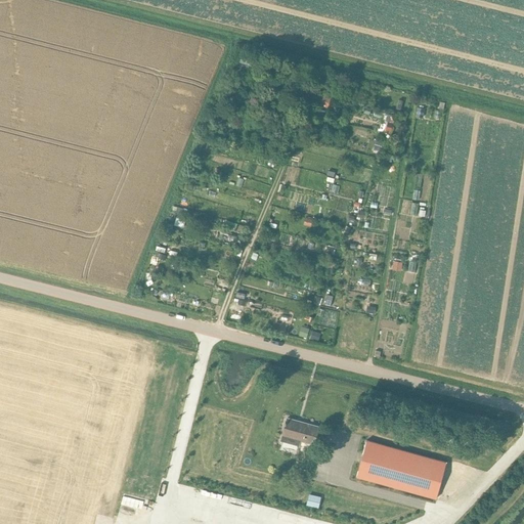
[(323,96),(320,105),(325,107),(330,98),(323,96)]
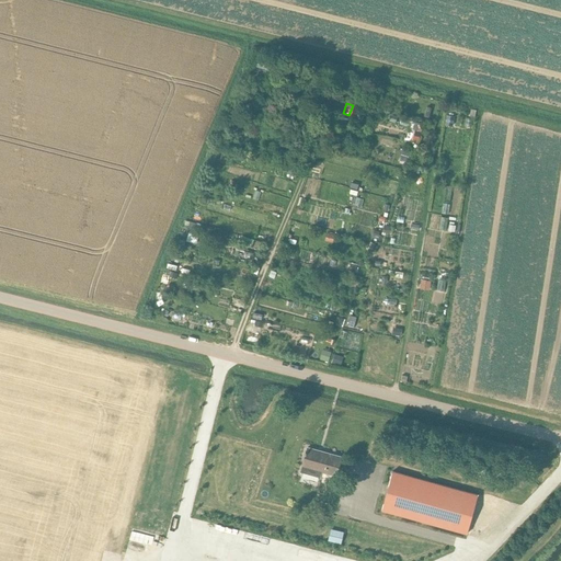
[(327,232),(324,240),(332,242),(334,235),(327,232)]
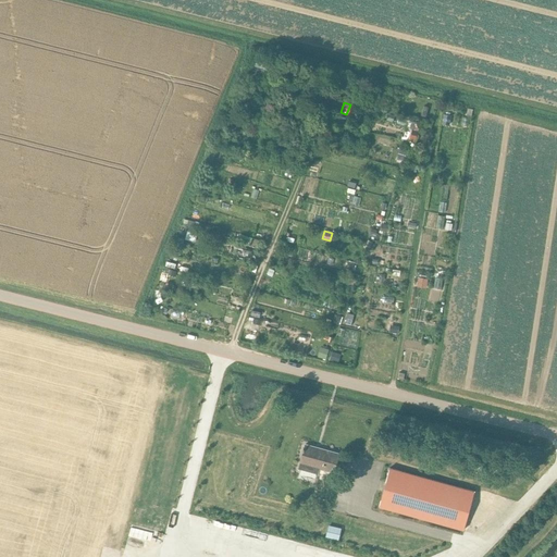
[(349,276),(346,284),(354,286),(356,277),(349,276)]
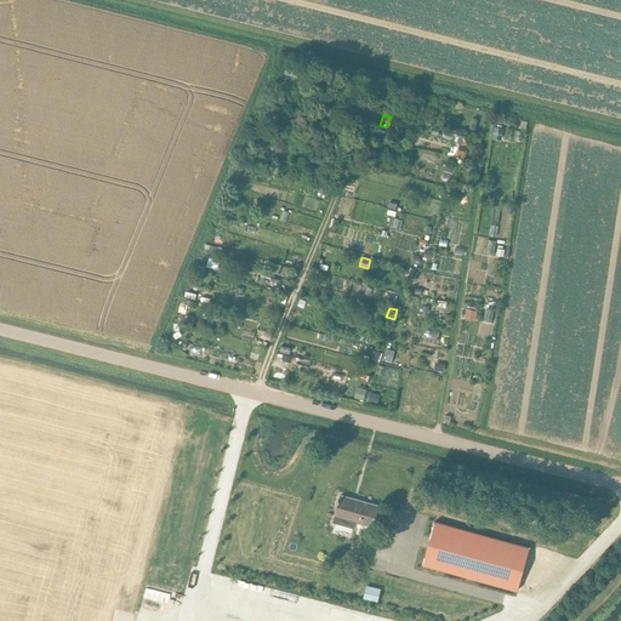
[(465,317),(465,320),(474,322),(477,312),(476,311),(466,309),(465,317)]
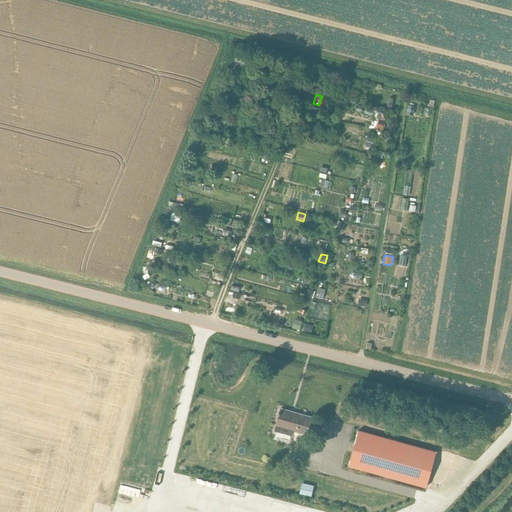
[(175,257),(174,265),(182,266),(184,259),(175,257)]
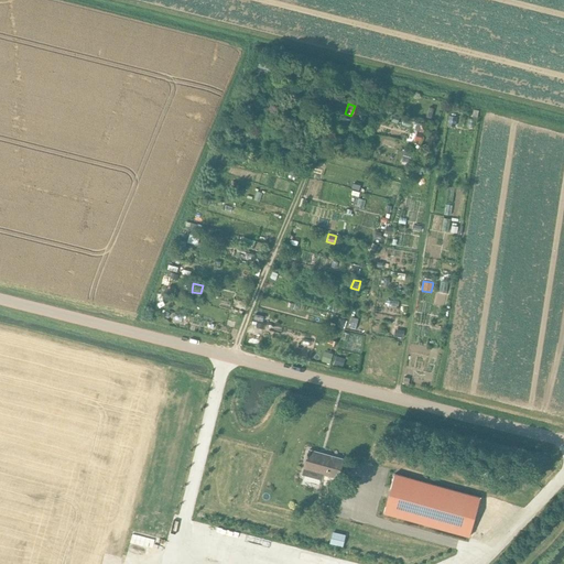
[(351,317),(348,327),(355,328),(358,320),(351,317)]
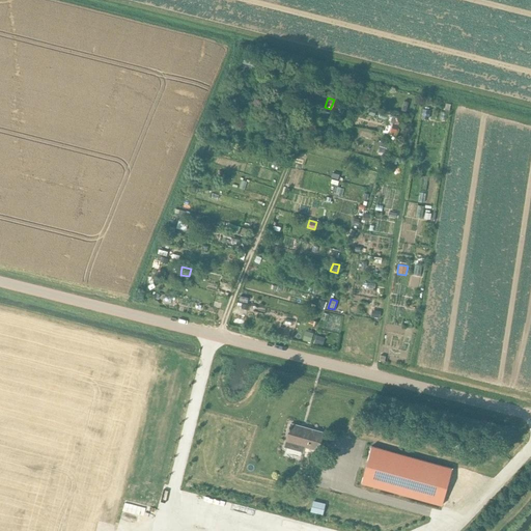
[(317,449),(323,431),(290,422),(285,441),(317,449)]
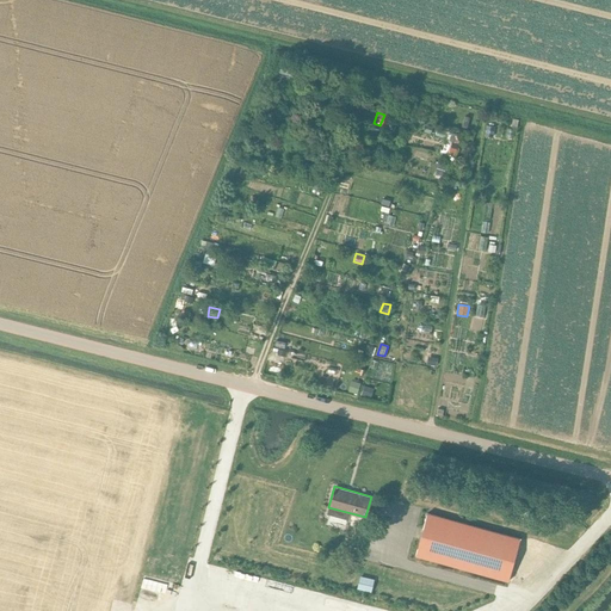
[(508,580),(520,538),(429,512),(417,555),(508,580)]
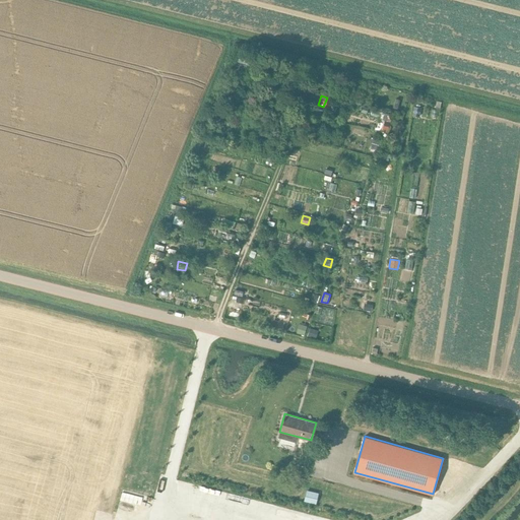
[(306,491),(304,502),(316,505),(318,494),(306,491)]
